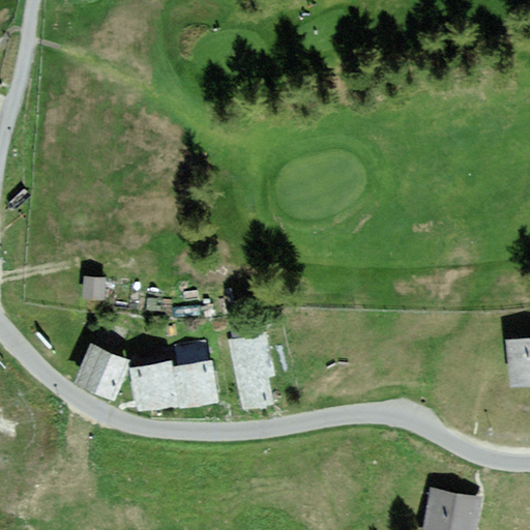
[(106,277),(85,275),(83,297),(104,299),(106,277)]
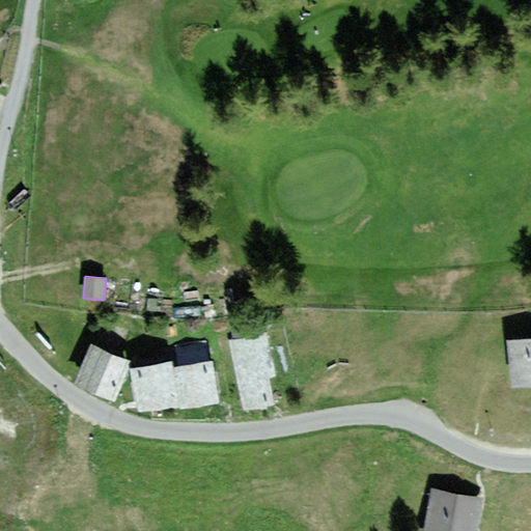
[(266,335),(231,342),(245,410),(274,403),(268,376),(275,375),(266,335)]
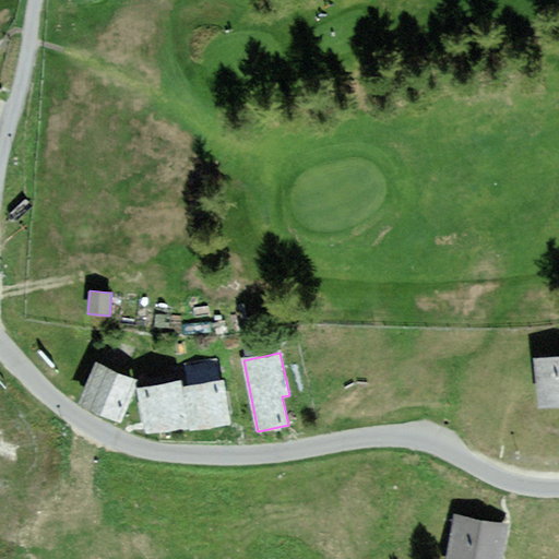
[(558,356),(534,358),(538,405),(558,403),(558,356)]
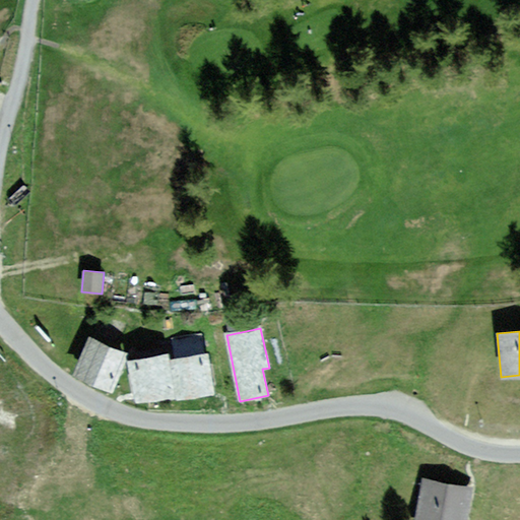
[(128,353),(90,337),(74,374),(112,390),(128,353)]
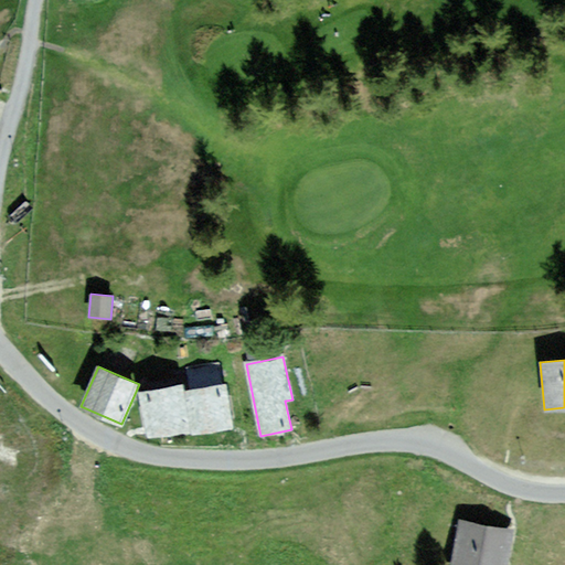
[(183,392),(182,384),(138,391),(146,437),(189,432),(183,392)]
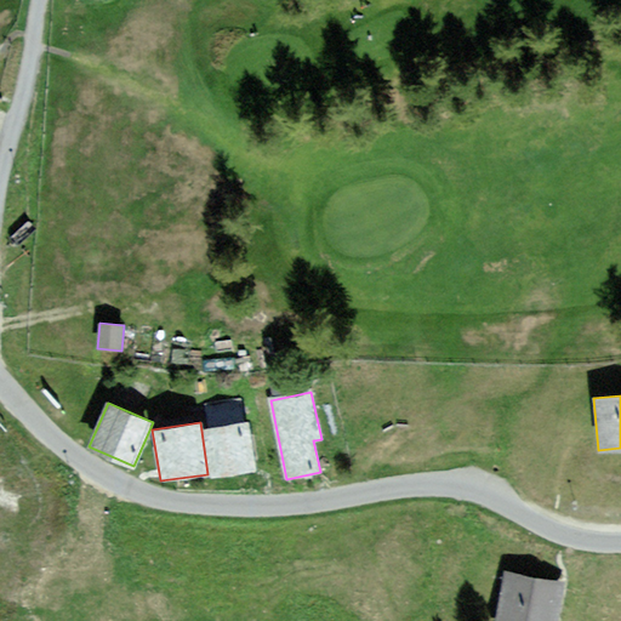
[(248,423),(201,431),(208,474),(255,467),(248,423)]
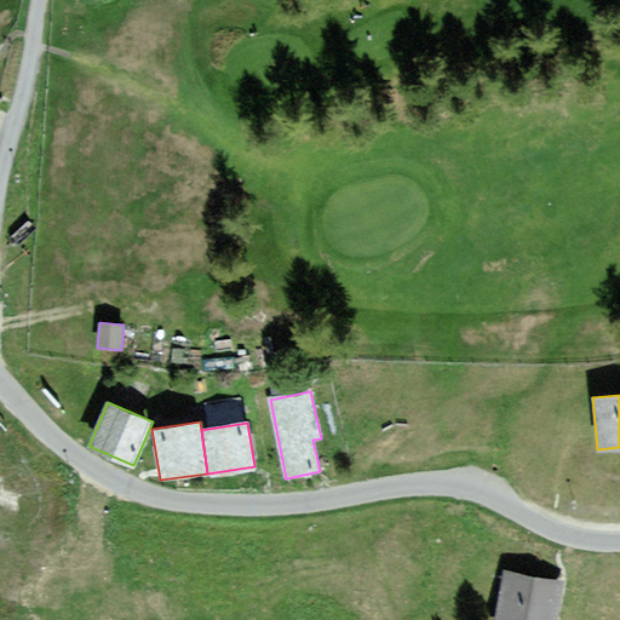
[(554,619),(562,585),(506,572),(493,619),(554,619)]
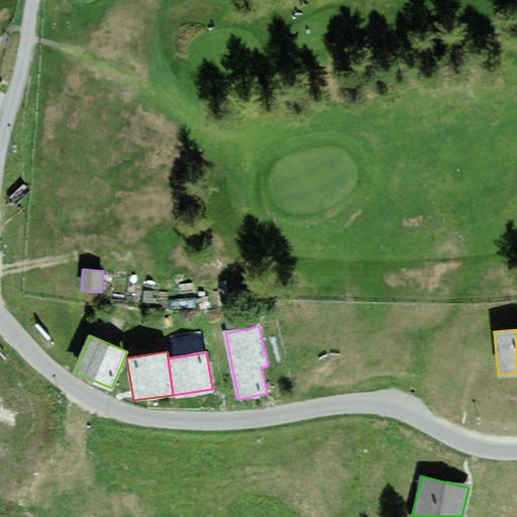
All buildings are outlined.
